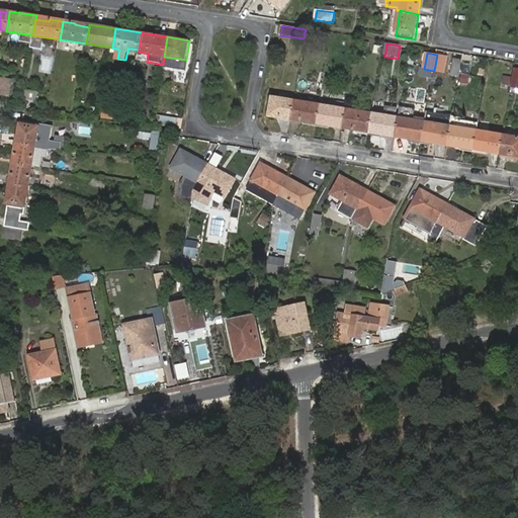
[(447,56),(437,55),(434,71),(445,73),(447,57),(447,56)]
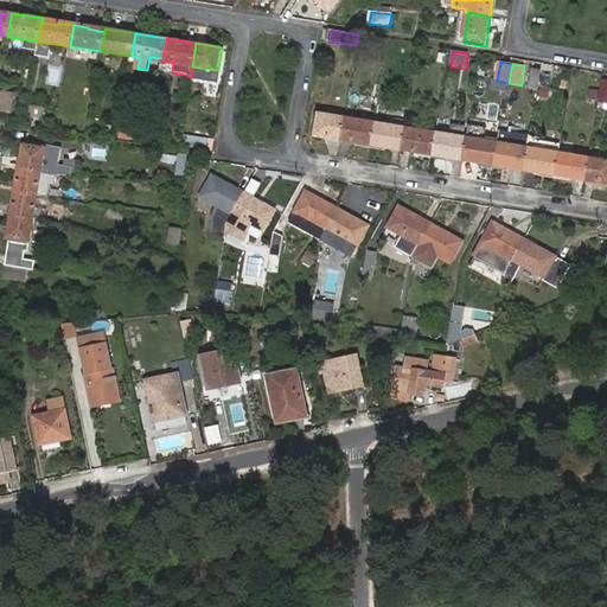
[(538,85),(542,69),(534,68),(530,84),(538,85)]
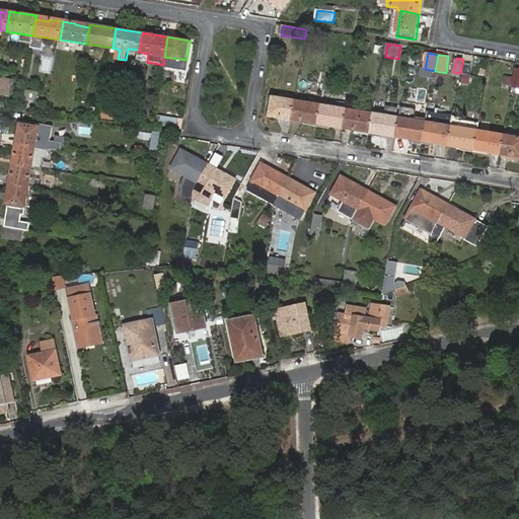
[(0,75),(0,93),(9,95),(11,78),(0,75)]
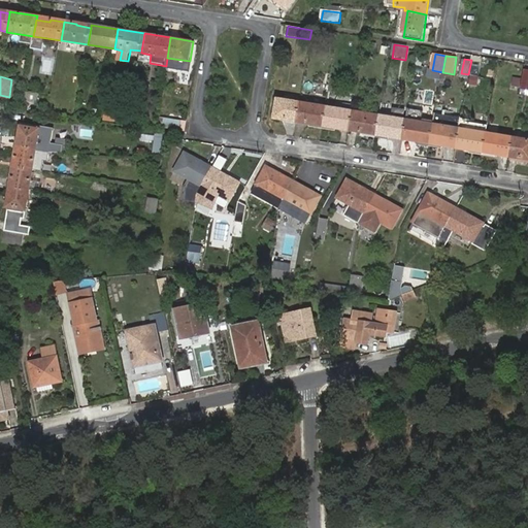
[(24,91),(23,100),(37,102),(39,94),(24,91)]
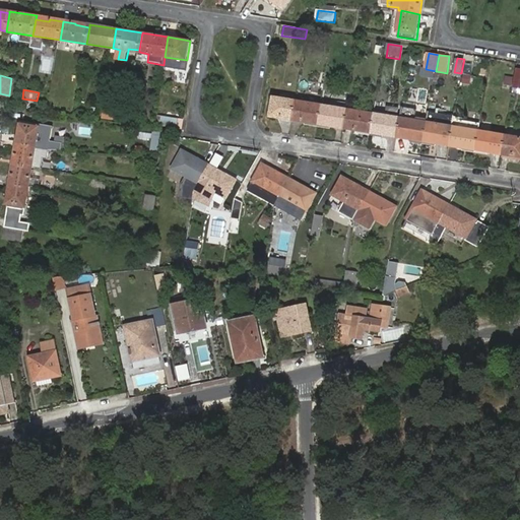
[(293,120),(295,104),(285,102),(285,99),(286,94),(281,93),(280,98),(273,96),(270,116),(293,120)]
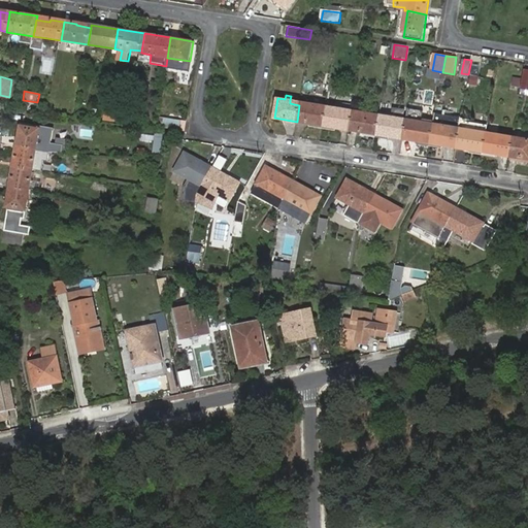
[(324,125),(327,106),(309,103),(309,107),(299,105),(297,122),(324,125)]
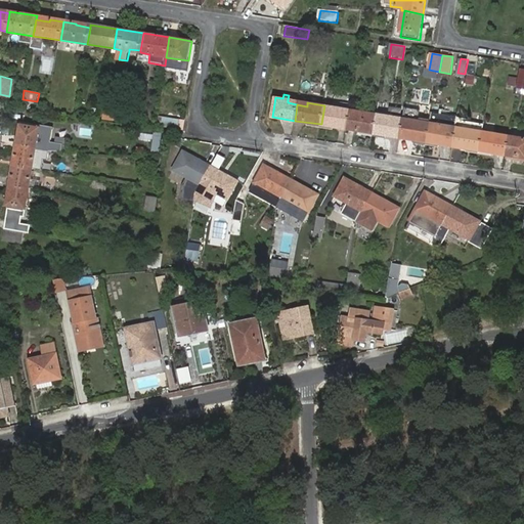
[(347,129),(350,110),(324,105),(321,124),(347,129)]
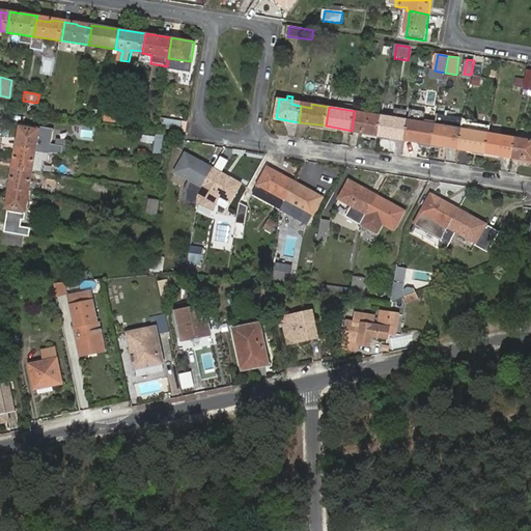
[(107,110),(106,118),(115,120),(116,112),(107,110)]
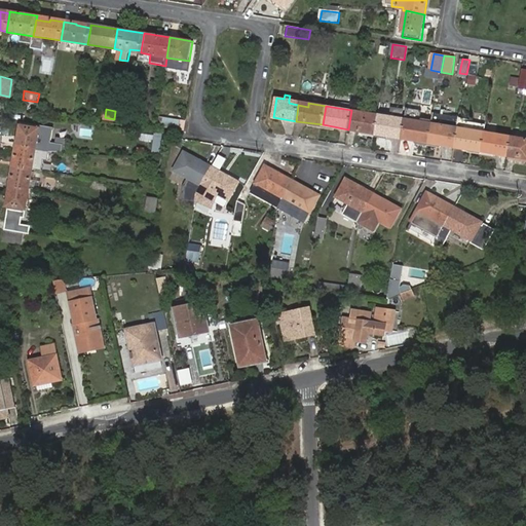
[(376,134),(379,115),(351,110),(348,129),(376,134)]
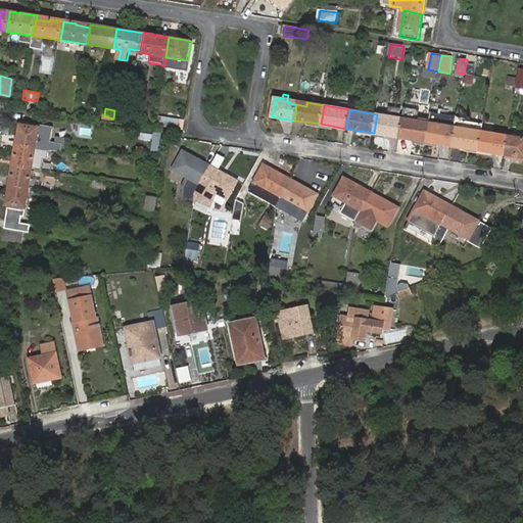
[(400,137),(403,119),(377,114),(374,133),(400,137)]
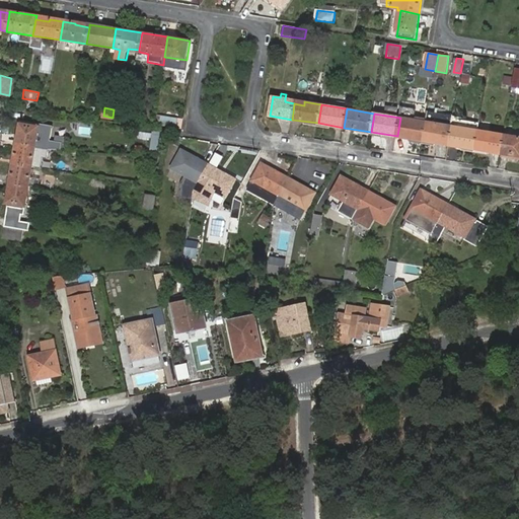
[(163,116),(161,125),(175,127),(177,118),(163,116)]
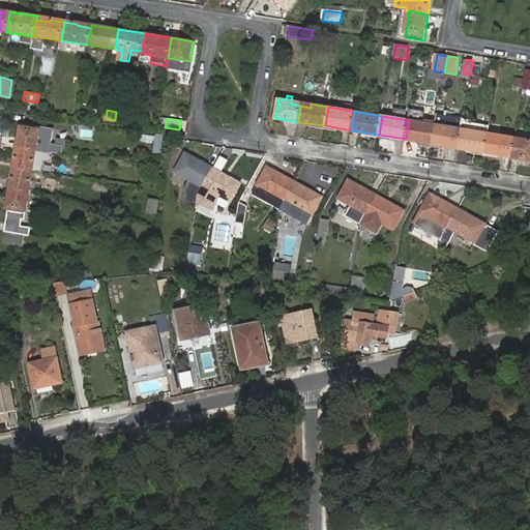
[(436,124),(409,120),(406,139),(432,144),(436,124)]
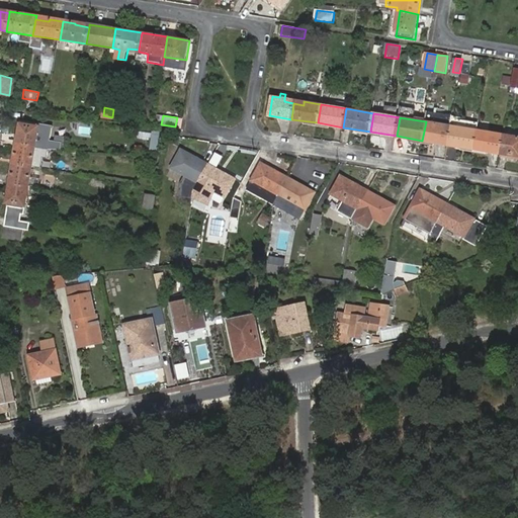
[(426,117),(426,121),(451,125),(452,122),(452,121),(426,117)]
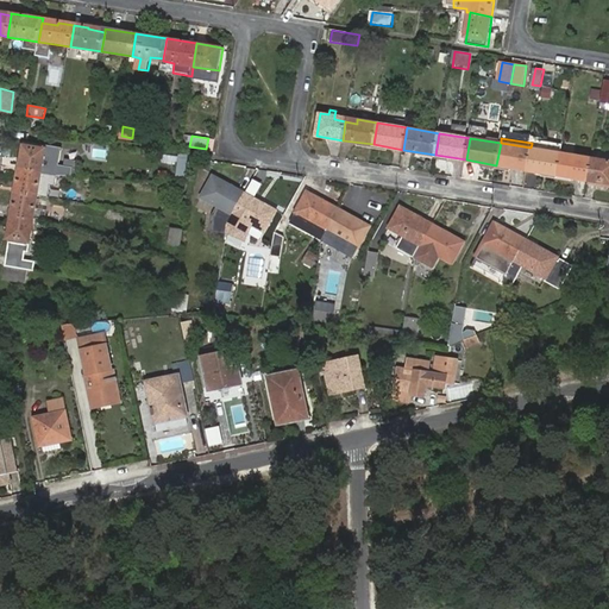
[(24,169),(58,175),(60,167),(44,164),(48,148),(25,143),(22,161),(25,161),(24,169)]
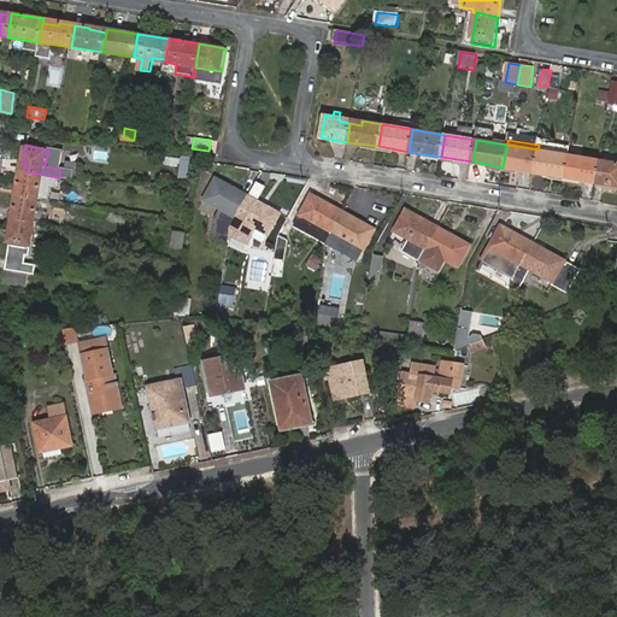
[(538,150),(507,145),(503,168),(534,172),(538,150)]
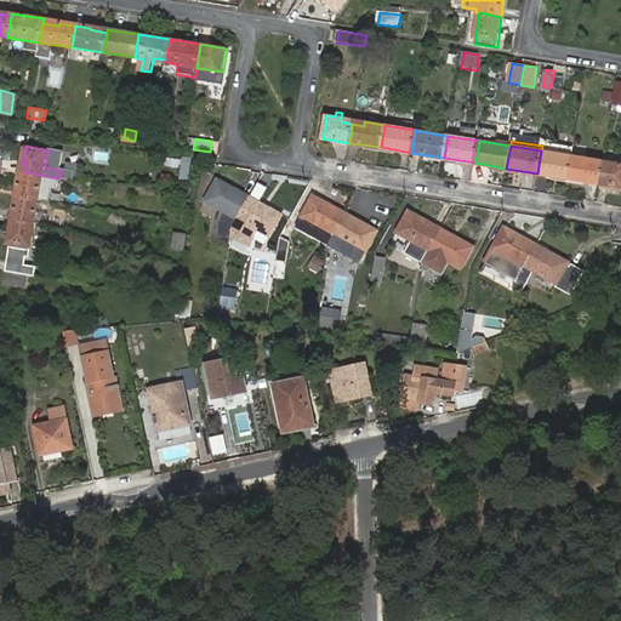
[(541,151),(537,174),(569,178),(573,155),(552,152),(552,148),(542,147),(541,151)]
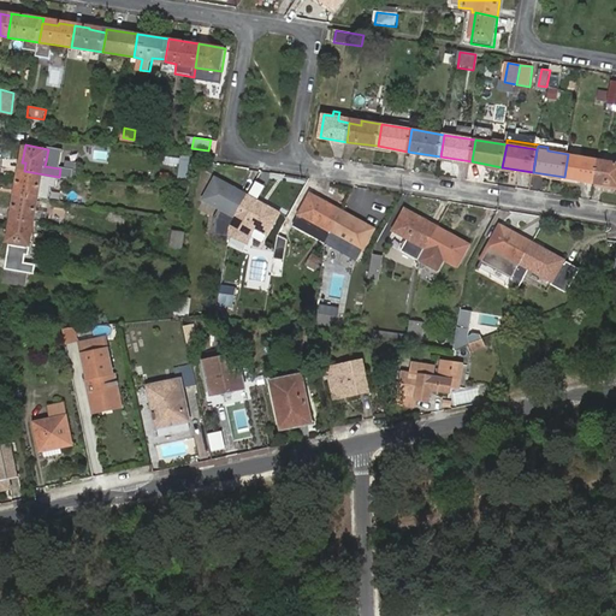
[(568,154),(564,177),(596,182),(598,163),(587,160),(587,157),(579,155),(580,148),(569,147),(568,154)]
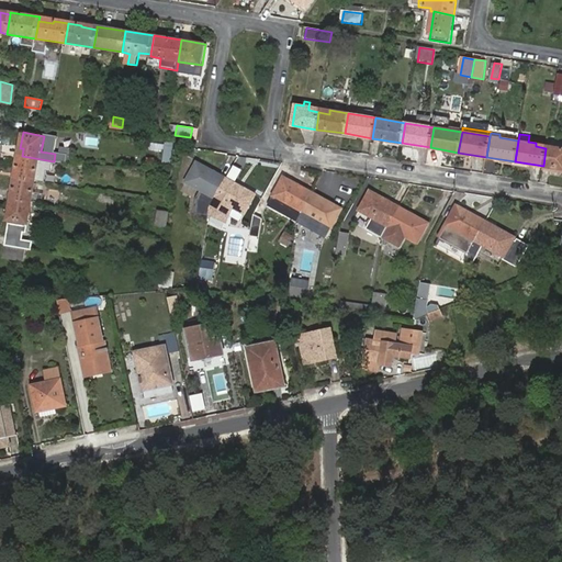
[(546,148),(543,166),(561,168),(561,147),(557,147),(557,149),(546,148)]
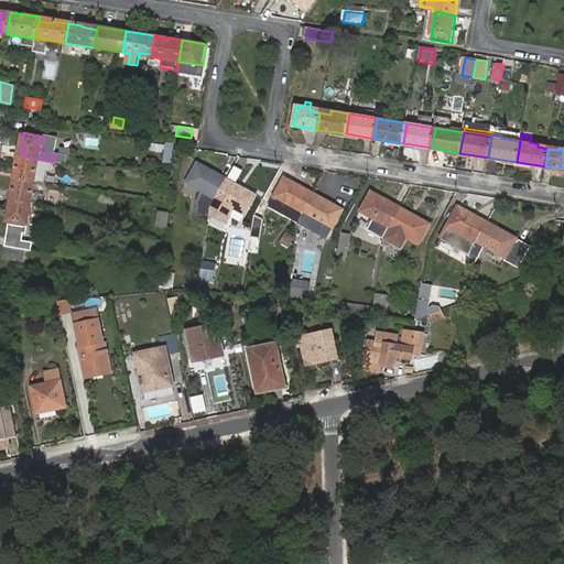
[(18,162),(15,177),(36,181),(39,165),(53,169),(54,162),(22,156),(20,163),(18,162)]
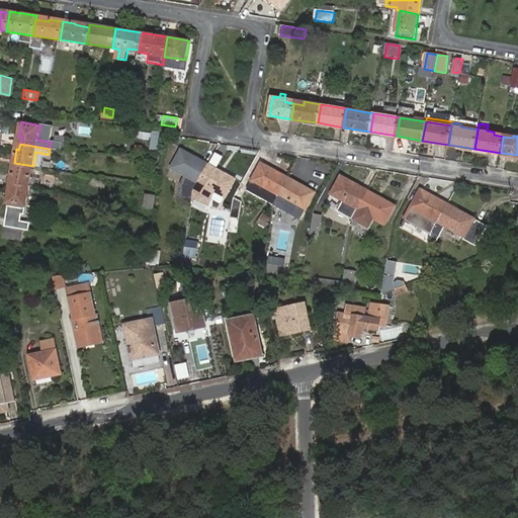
[(199,182),(208,166),(200,162),(201,160),(182,149),(172,167),(199,182)]
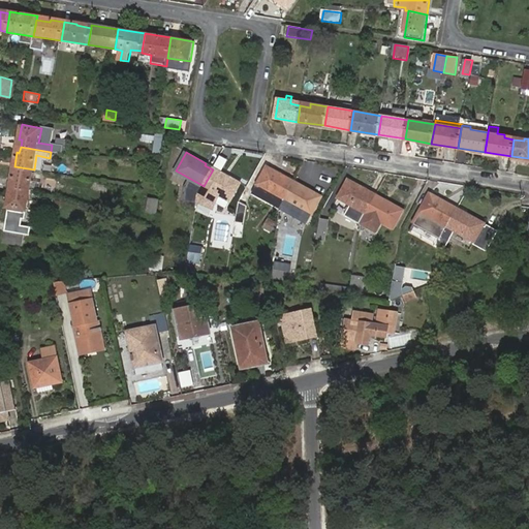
[(258,184),(285,199),(294,183),(286,179),(287,176),(268,165),(258,184)]
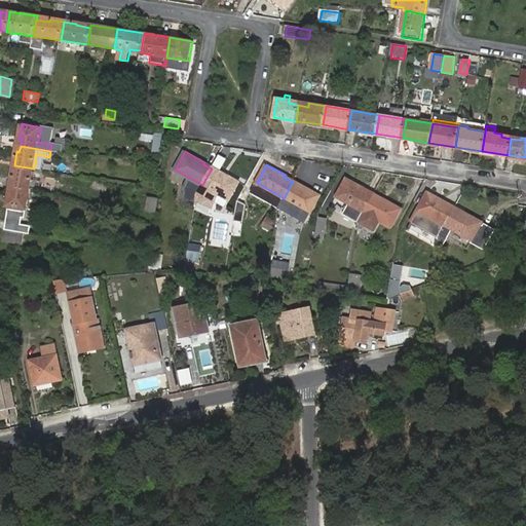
[(14,165),(11,185),(31,188),(34,168),(14,165)]
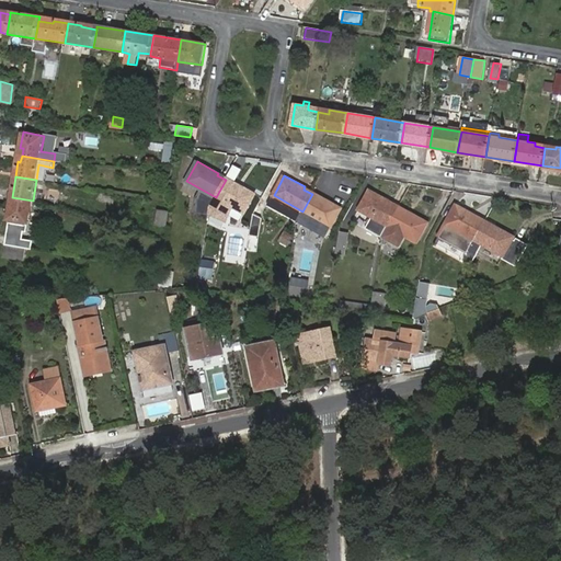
[(216,197),(213,205),(219,209),(224,201),(232,206),(245,213),(256,193),(237,183),(236,185),(226,180),(216,197)]
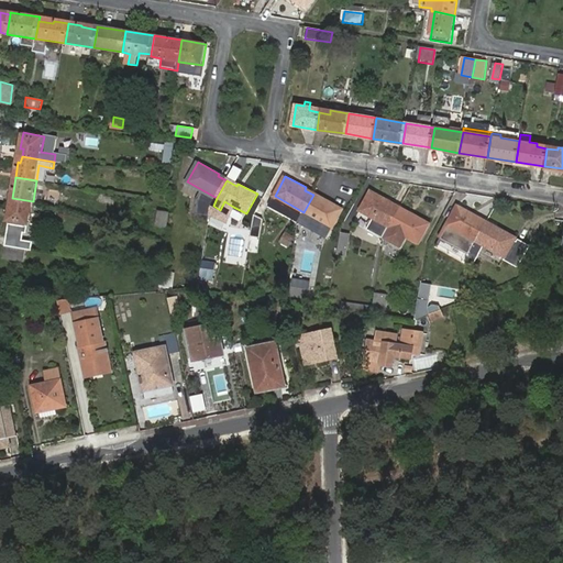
[(368,231),(384,240),(385,235),(401,207),(373,190),(361,211),(375,220),(368,231)]
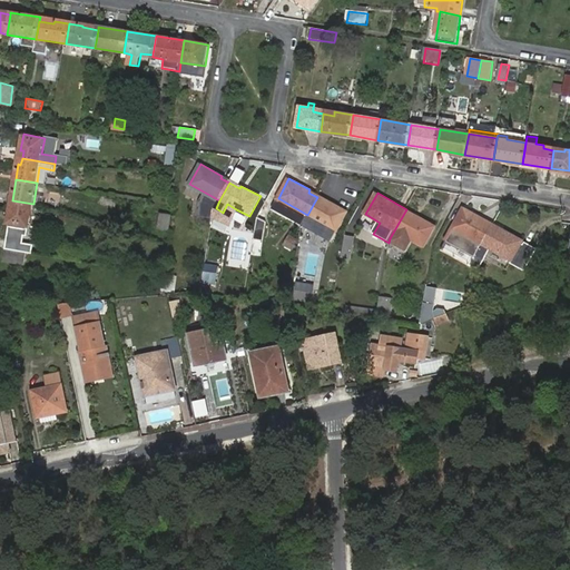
[(307,215),(302,226),(317,235),(324,224),(337,231),(347,210),(327,199),(325,202),(317,197),(307,215)]
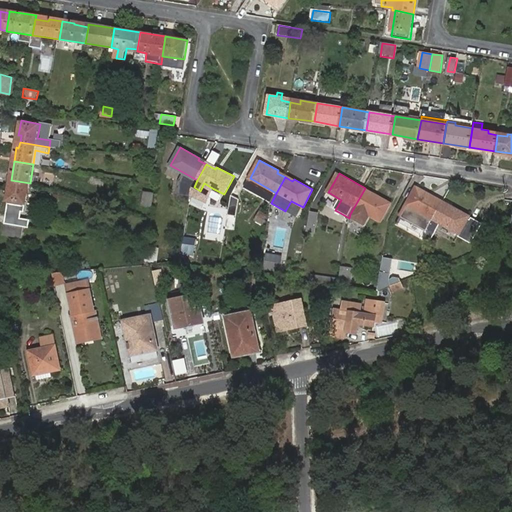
[(30,183),(11,180),(7,200),(26,203),(30,183)]
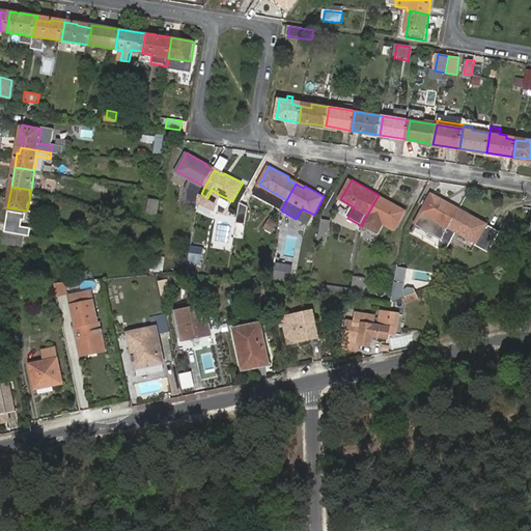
[(216,202),(220,195),(212,190),(207,198),(216,202)]
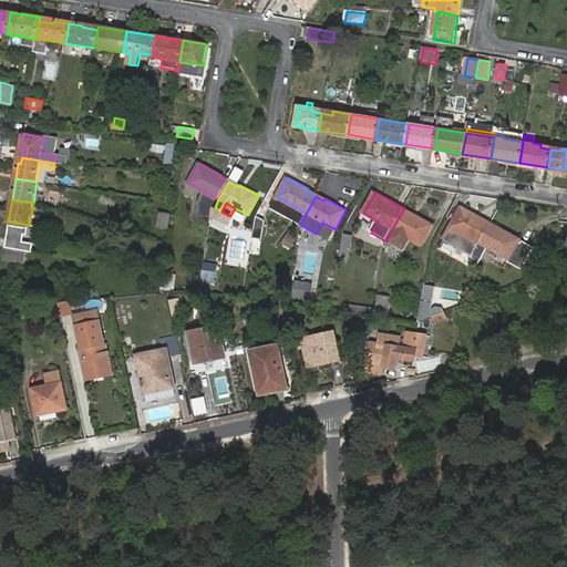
[(467,260),(473,266),(475,253),(482,241),(491,225),(484,220),(486,218),(463,206),(444,239),(470,253),(467,259),(467,260)]
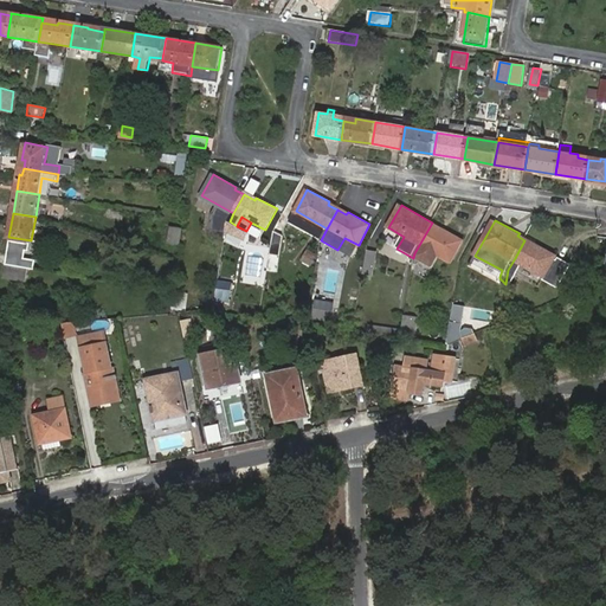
[(414,253),(413,258),(421,263),(429,251),(434,255),(450,263),(463,239),(432,223),(414,253)]
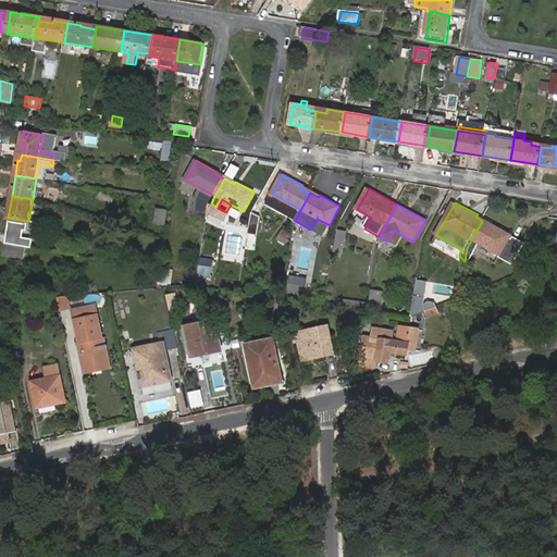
[(159,209),(157,221),(165,222),(168,210),(159,209)]
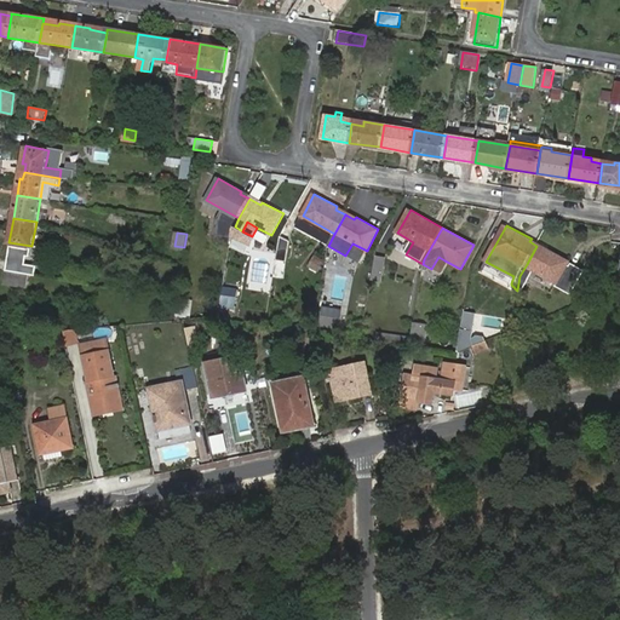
[(281,235),(279,252),(287,257),(291,239),(282,234),(281,235)]
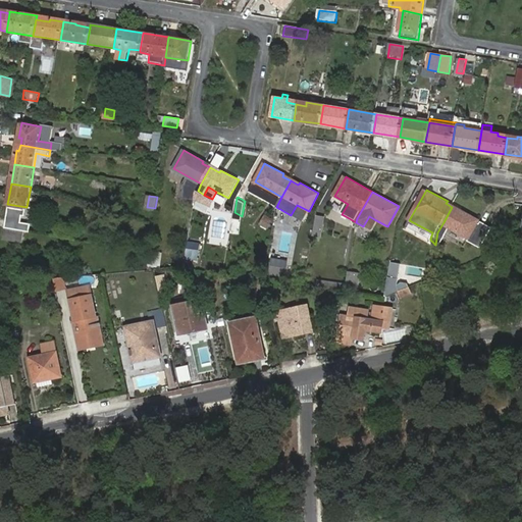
[(452,207),(444,222),(470,237),(480,219),(453,204),(452,207)]
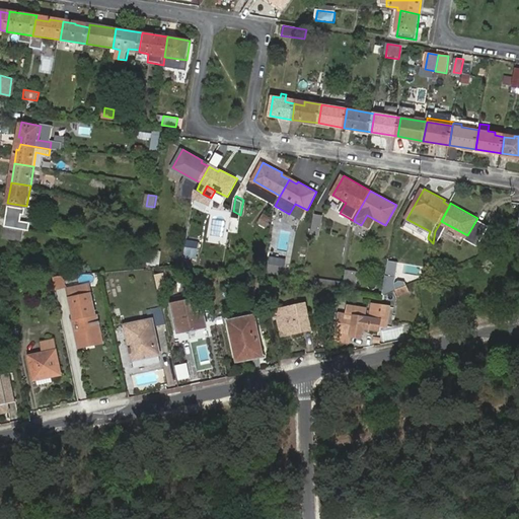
[(295,204),(289,214),(301,220),(307,210),(295,204)]
